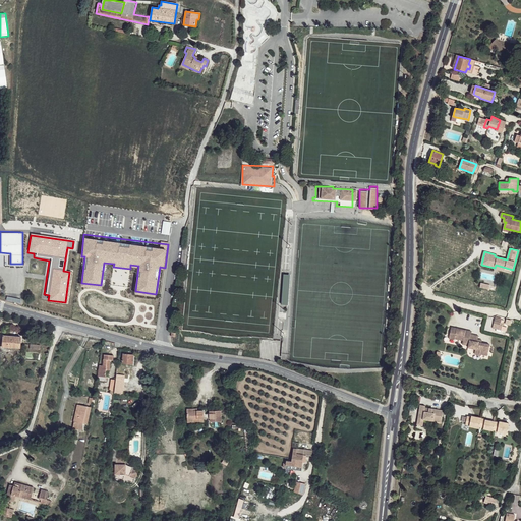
[(495,268),(495,269),(512,274),(513,270),(496,265),(495,268)]
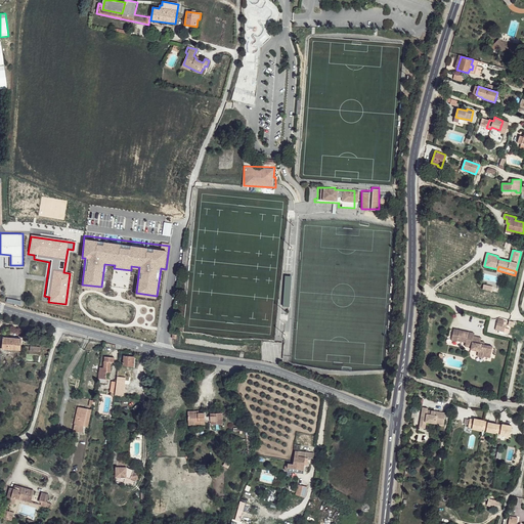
[(498,319),(496,324),(495,330),(504,332),(506,328),(503,326),(505,320),(498,319)]
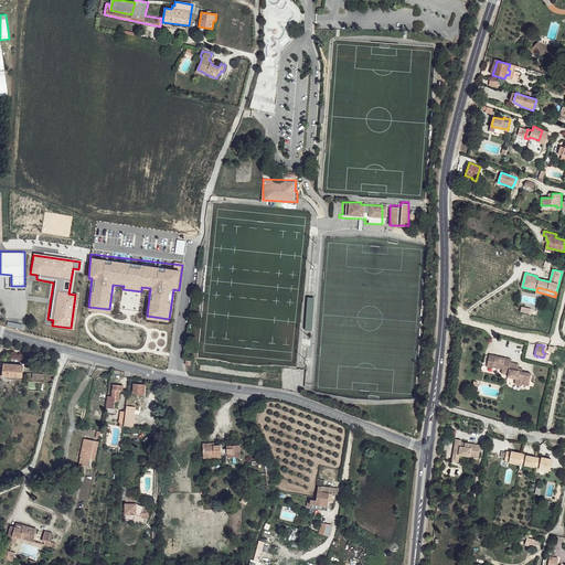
[(499,358),(500,355),(487,352),(486,361),(491,362),(490,365),(500,368),(499,371),(505,373),(504,375),(513,376),(521,379),(520,383),(526,384),(530,372),(524,371),(523,372),(520,371),(520,370),(515,369),(515,366),(516,363),(509,361),(509,358),(502,356),(502,358),(499,358)]
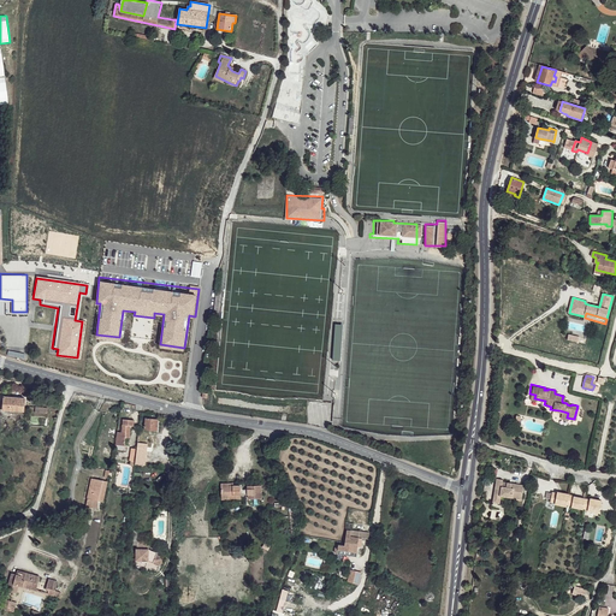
[(3,396),(1,409),(23,410),(25,398),(3,396)]
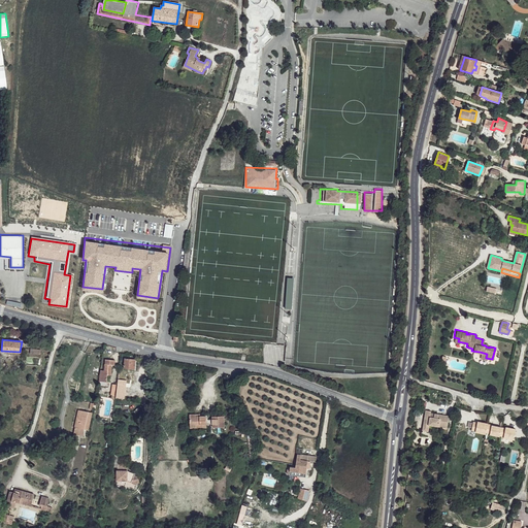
[(125,358),(124,368),(135,369),(136,359),(125,358)]
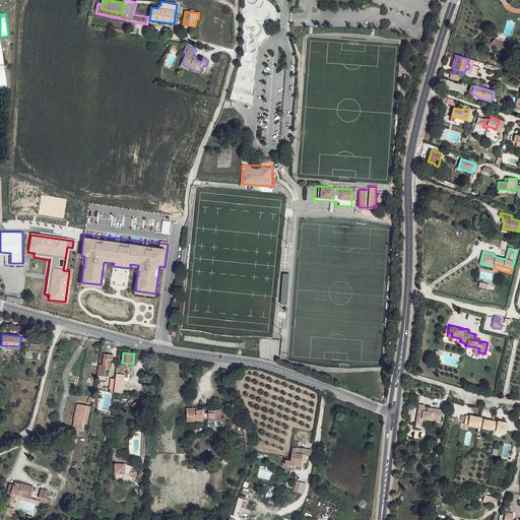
[(103,359),(102,365),(106,365),(106,359),(110,360),(113,360),(113,354),(104,353),(103,359)]
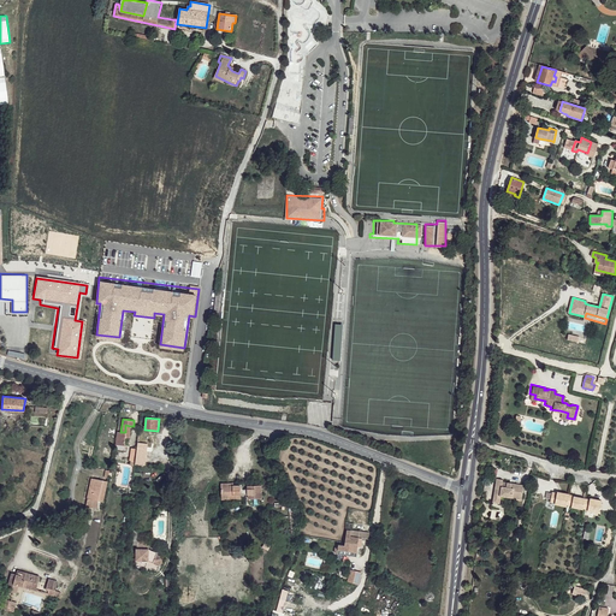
[(116,444),(124,445),(125,438),(130,438),(130,426),(125,425),(125,432),(120,432),(118,432),(118,437),(117,437),(116,444)]
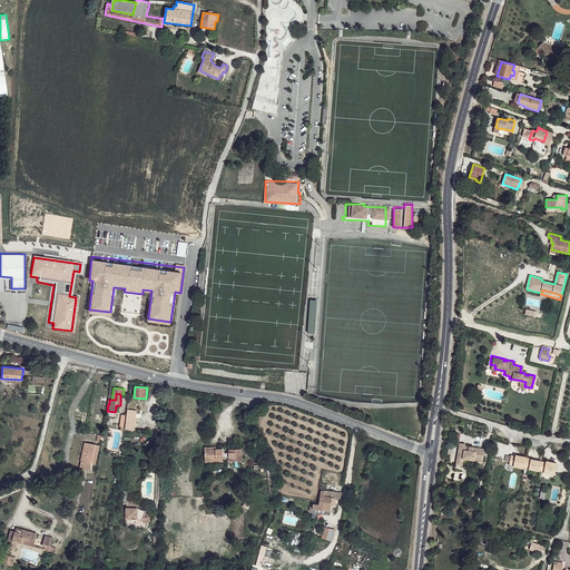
[(128,406),(125,430),(127,430),(127,429),(131,430),(133,424),(134,424),(136,410),(131,409),(133,406),(128,406)]
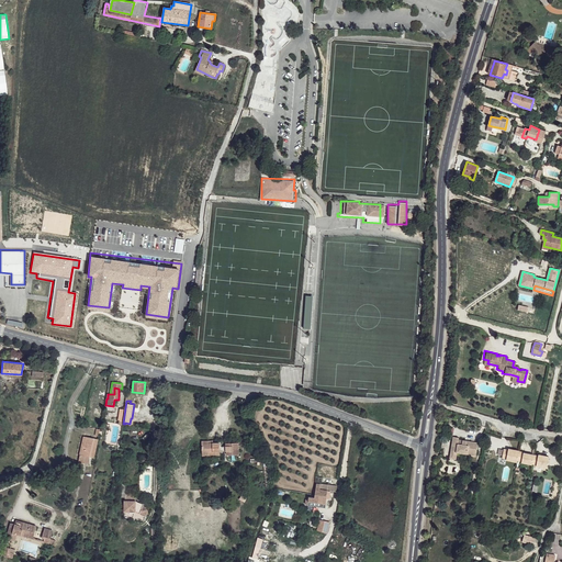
[(450,452),(458,454),(458,453),(458,451),(476,454),(478,441),(459,439),(459,437),(453,436),(450,452)]
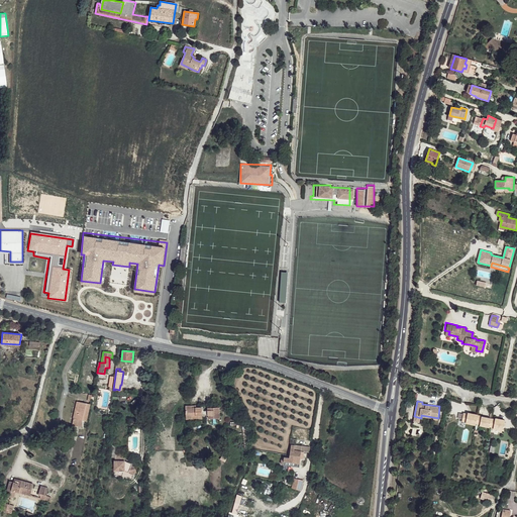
[(86,403),(79,402),(75,418),(83,420),(86,403)]
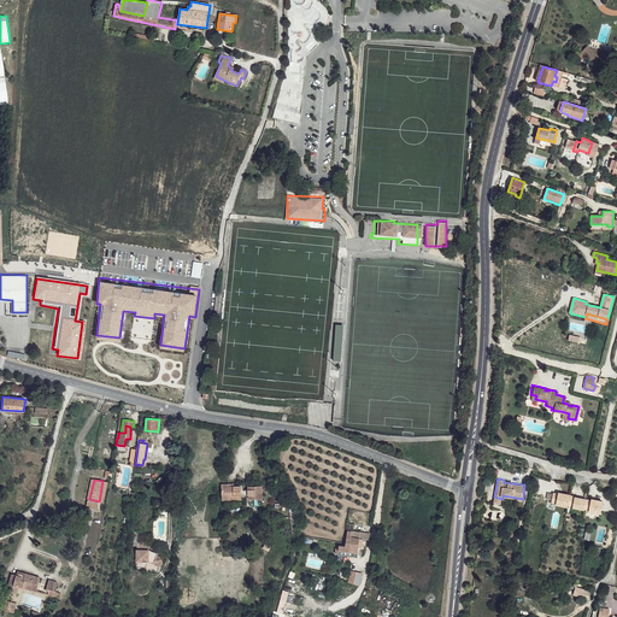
[(229,485),(222,485),(222,500),(229,500),(229,497),(241,495),(250,495),(250,499),(262,499),(262,486),(248,487),(248,489),(241,489),(241,486),(234,486),(229,487),(229,485)]
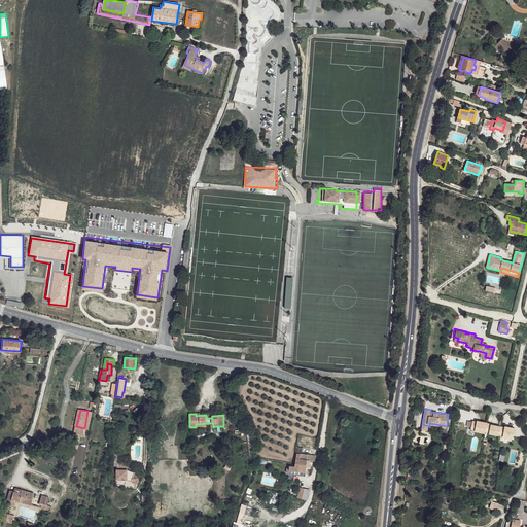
[(471,422),(470,430),(475,431),(475,432),(485,432),(485,431),(489,431),(489,432),(499,433),(499,432),(500,432),(503,432),(503,433),(514,434),(515,424),(504,423),(504,425),(490,424),(490,423),(486,423),(486,422),(476,422),(476,423),(471,422)]
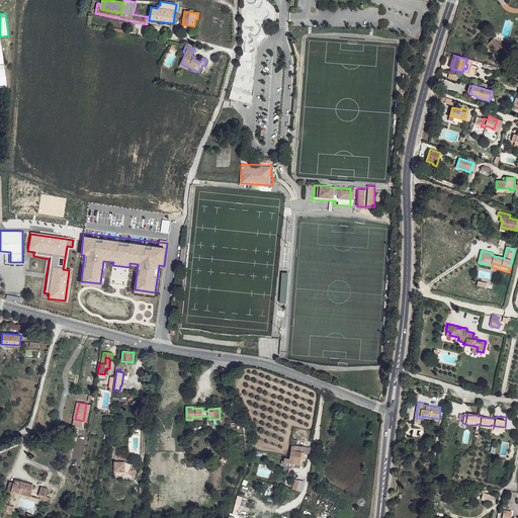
[(75,419),(74,419),(73,426),(83,428),(83,421),(75,419)]
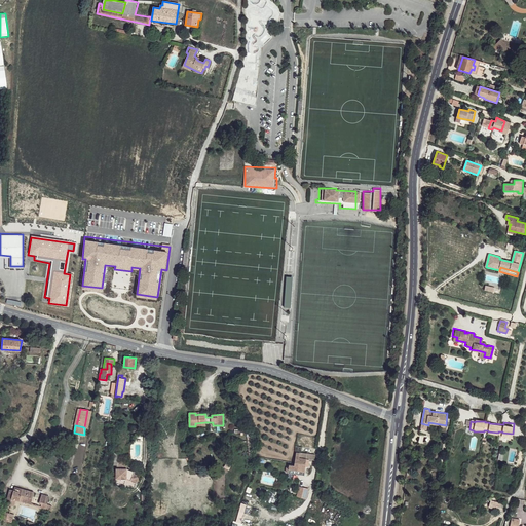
[(300,458),(301,453),(297,452),(295,465),(290,464),(289,467),(289,468),(305,472),(306,466),(306,463),(307,459),(300,458)]
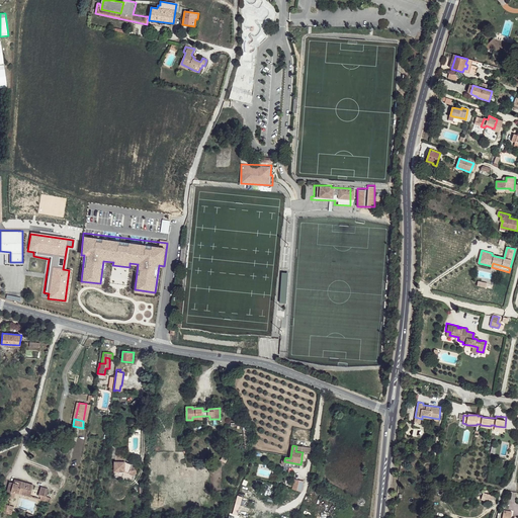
[(125,463),(125,461),(114,461),(114,470),(125,471),(135,476),(137,468),(131,466),(125,463)]
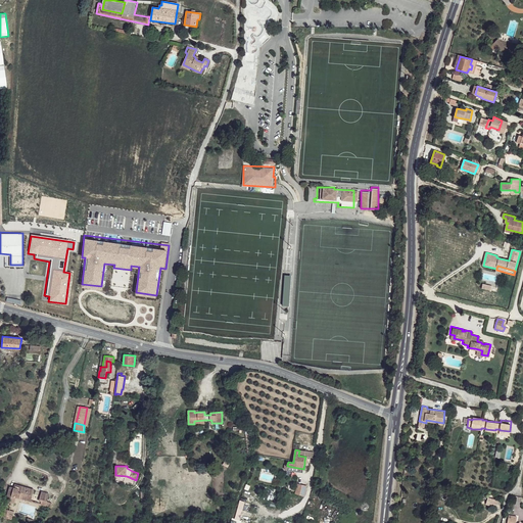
[(6,501),(12,503),(13,495),(15,496),(19,497),(20,493),(32,496),(34,489),(19,485),(18,487),(15,486),(14,487),(13,487),(9,486),(6,501)]
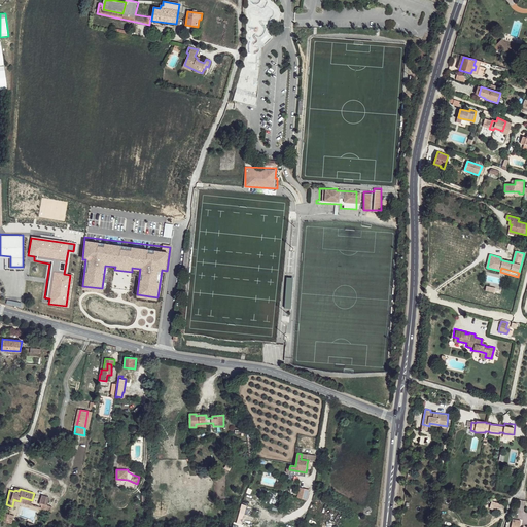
[(303,489),(300,489),(299,498),(308,499),(309,490),(303,489)]
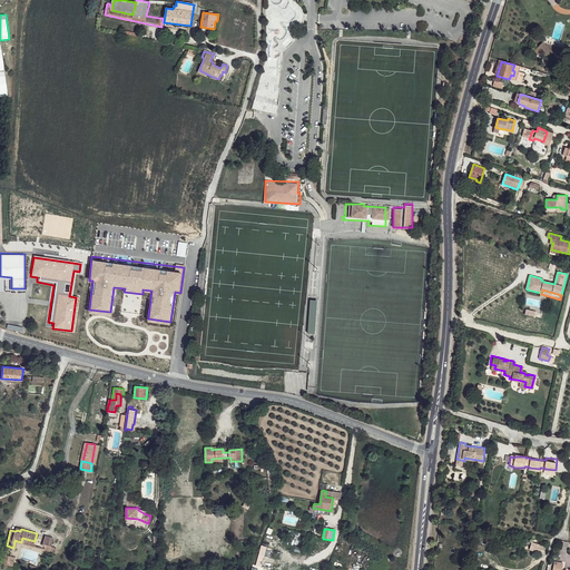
[(53,538),(45,536),(42,544),(45,546),(45,548),(55,551),(56,547),(51,546),(53,538)]
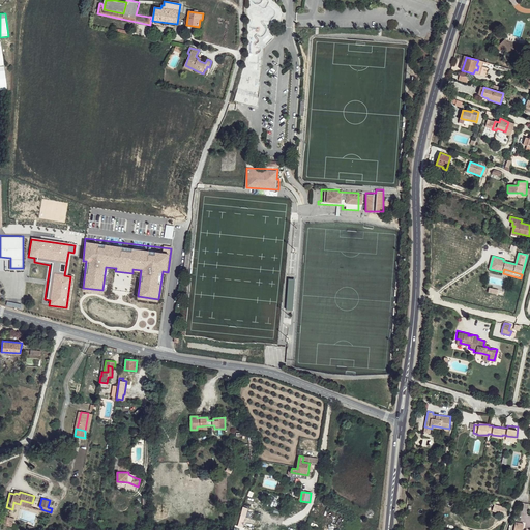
[(238,526),(235,525),(233,529),(240,529),(241,528),(244,517),(247,507),(243,506),(242,509),(241,512),(240,518),(238,526)]
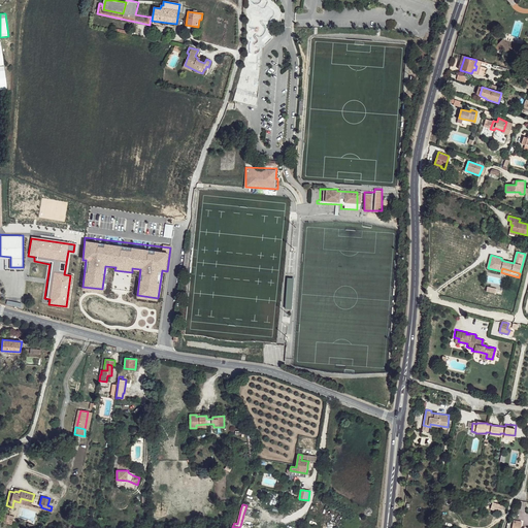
[(5,514),(3,522),(11,524),(12,520),(9,519),(10,515),(5,514)]
